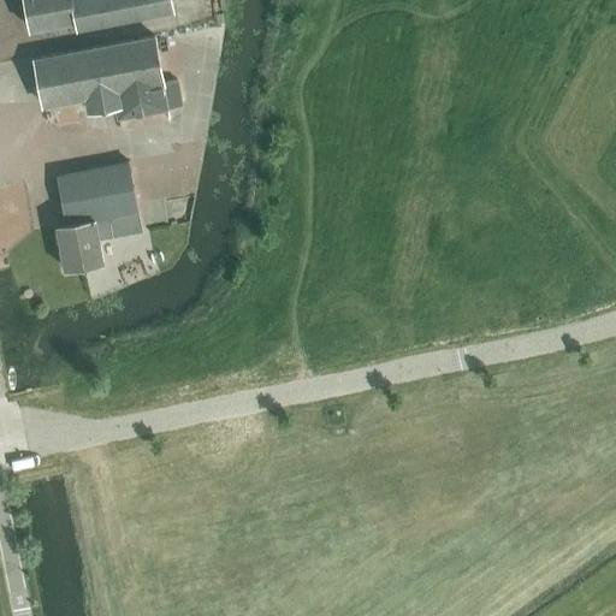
[(23,0),(29,27),(31,27),(76,18),(77,24),(175,5),(172,0),(23,0)]
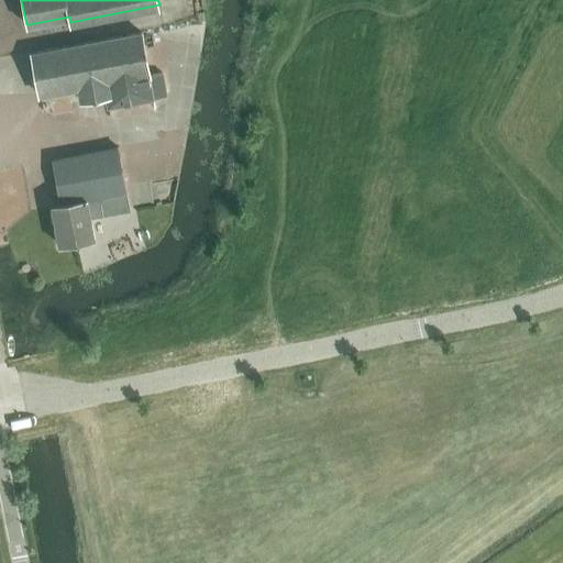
[(33,53),(41,96),(78,89),(80,101),(106,97),(107,102),(107,101),(108,107),(153,98),(167,95),(163,72),(148,75),(141,32),(33,53)]
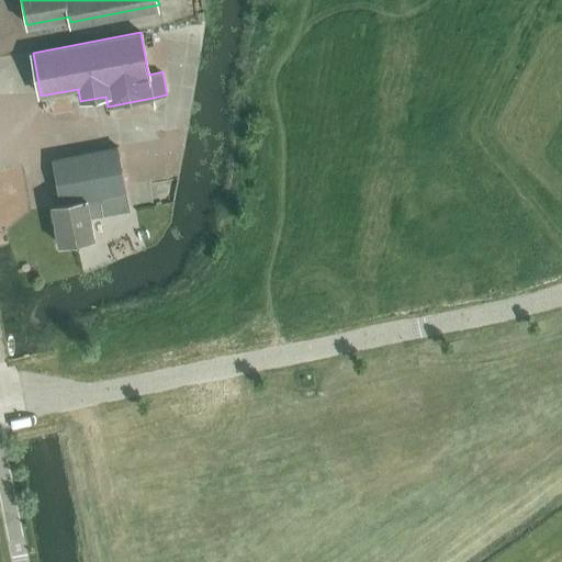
[(62,203),(53,204),(53,206),(59,245),(94,238),(90,217),(131,211),(131,210),(127,192),(127,191),(119,147),(54,159),(62,203)]
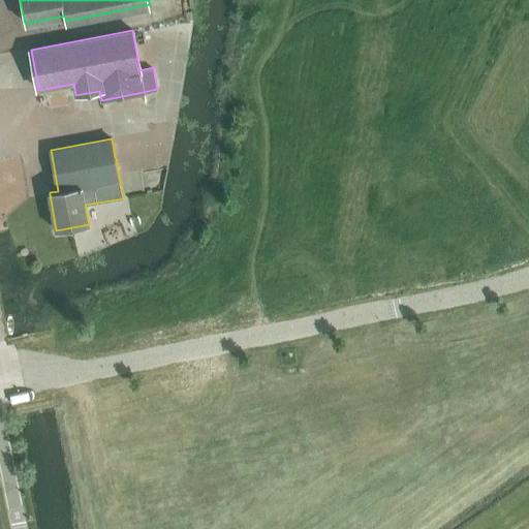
[(331,444),(322,446),(325,461),(334,460),(331,444)]
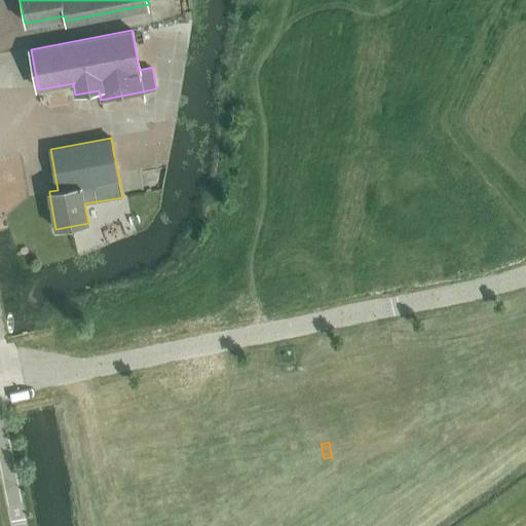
[(321,444),(312,446),(315,460),(324,458),(321,444)]
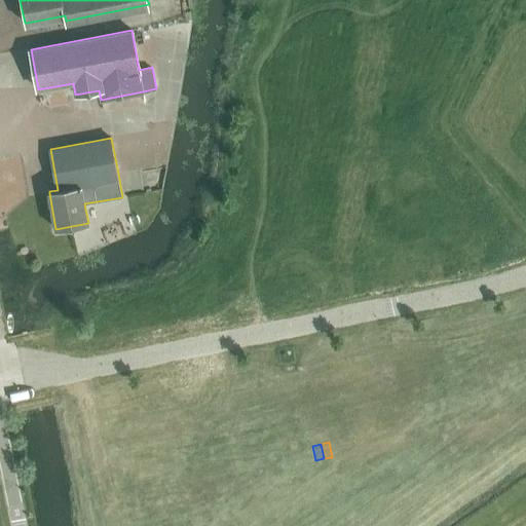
[(312,446),(305,447),(308,461),(315,460),(312,446)]
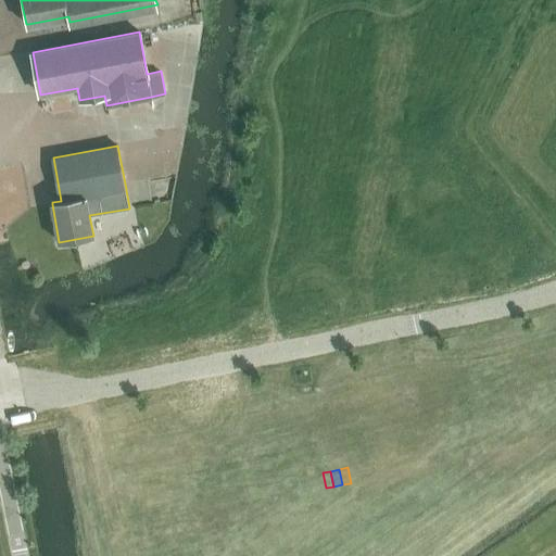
[(323,472),(314,475),(317,490),(326,488),(323,472)]
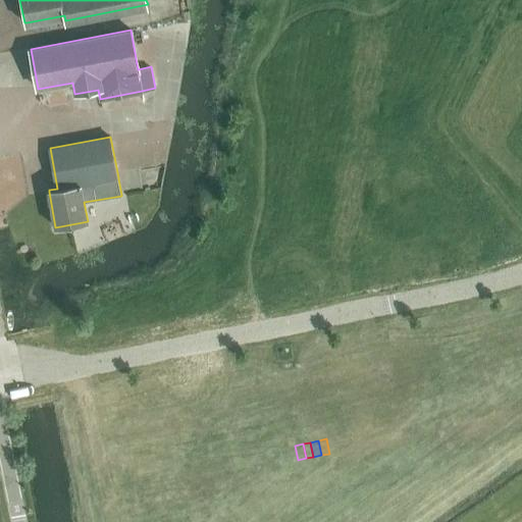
[(295,446),(286,448),(290,462),(298,460),(295,446)]
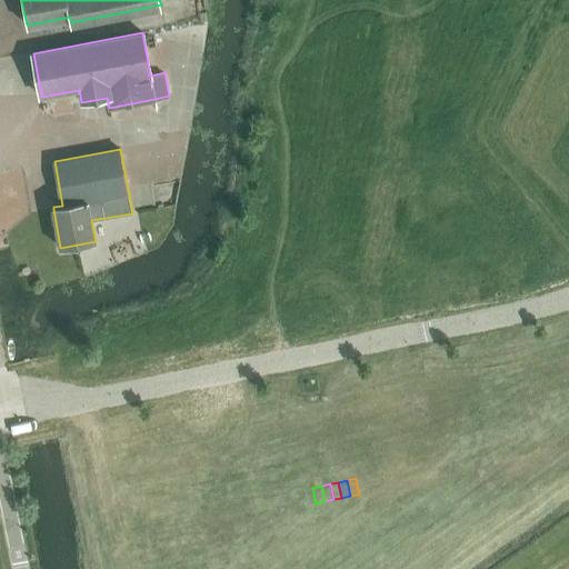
[(312,488),(302,489),(306,505),(316,503),(312,488)]
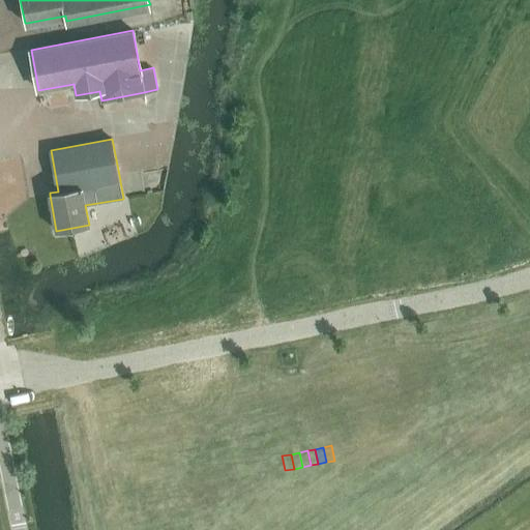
[(334,461),(326,462),(329,476),(337,475),(334,461)]
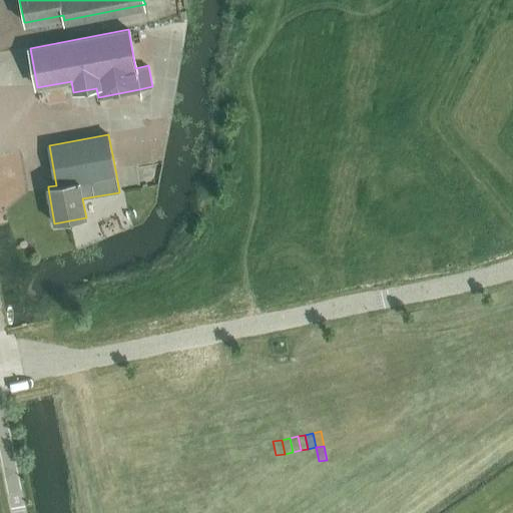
[(316,447),(308,449),(311,463),(319,461),(316,447)]
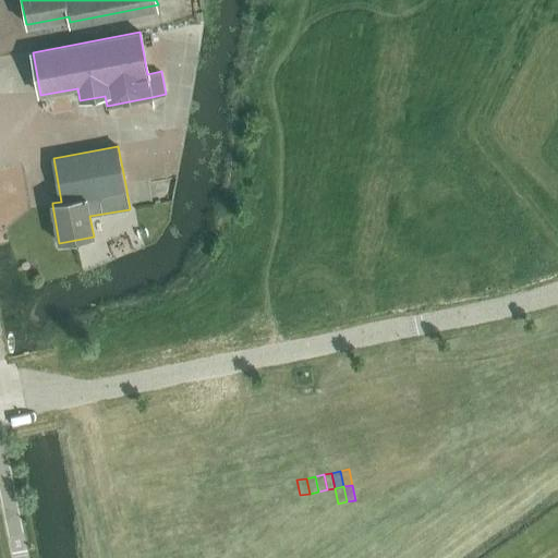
[(335,488),(327,489),(329,505),(338,504),(335,488)]
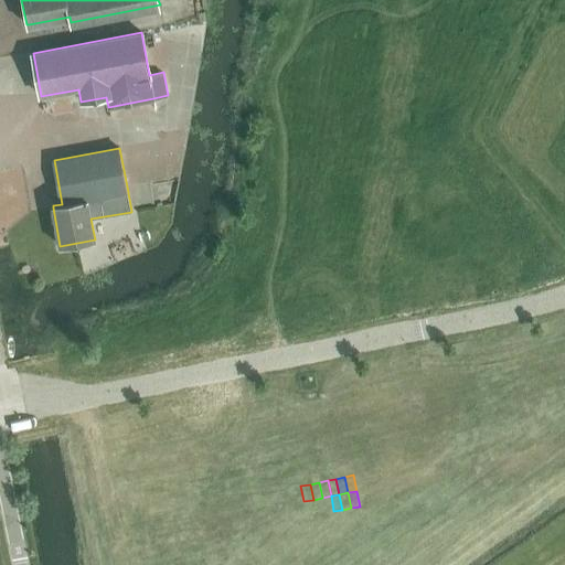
[(331,496),(322,498),(326,513),(333,511),(331,496)]
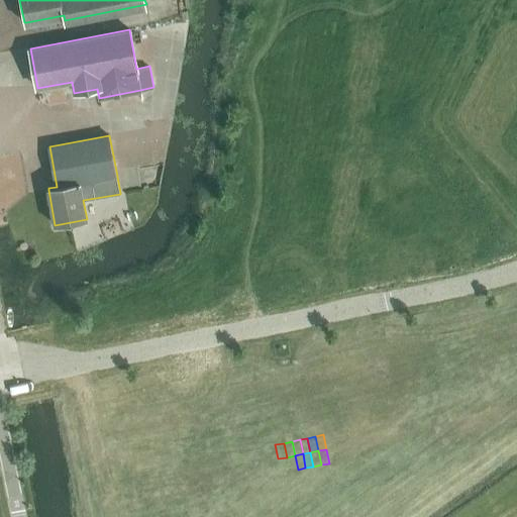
[(295,455),(287,457),(290,472),(298,470),(295,455)]
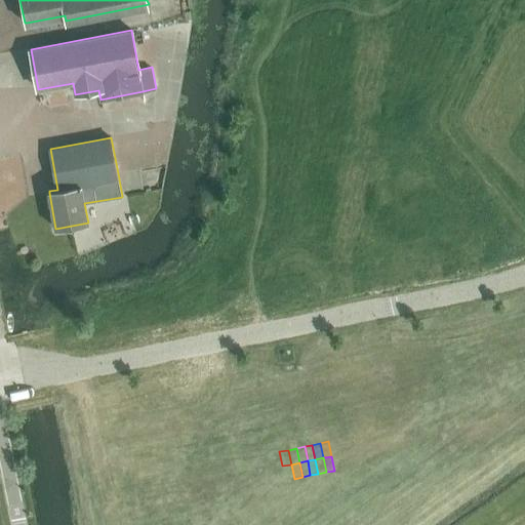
[(291,465),(282,466),(285,480),(294,479),(291,465)]
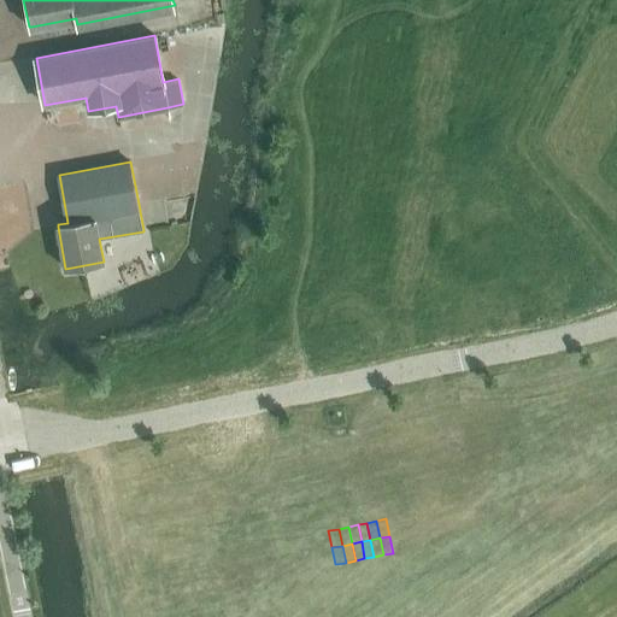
[(374,616),(371,603),(344,609),(345,616),(374,616)]
